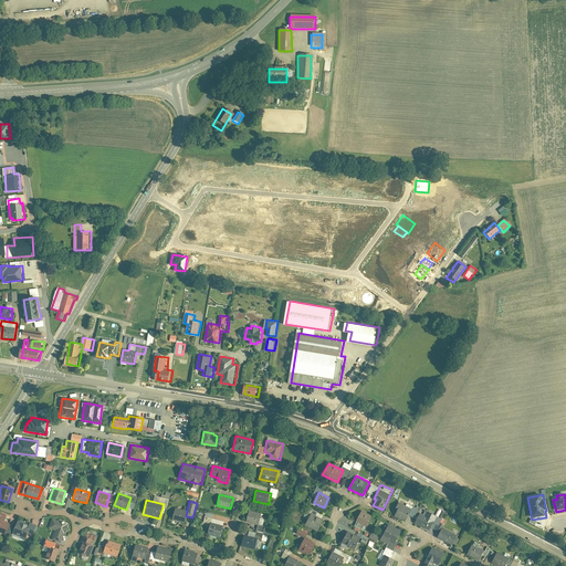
[(399,502),(392,514),(405,521),(411,507),(399,502)]
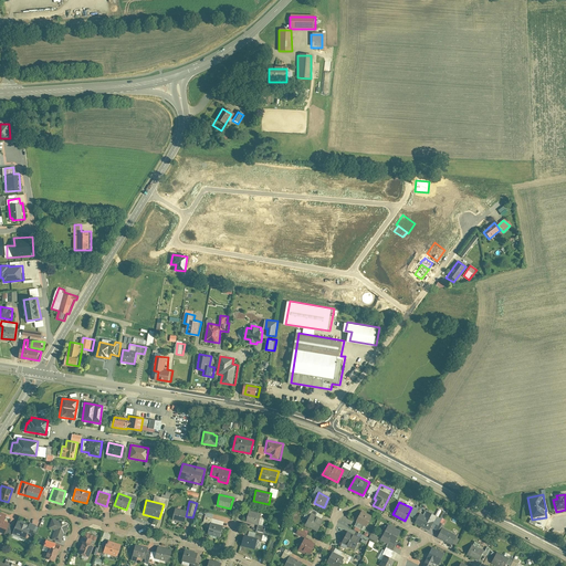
[(186,516),(187,511),(175,507),(171,520),(184,523),(186,516)]
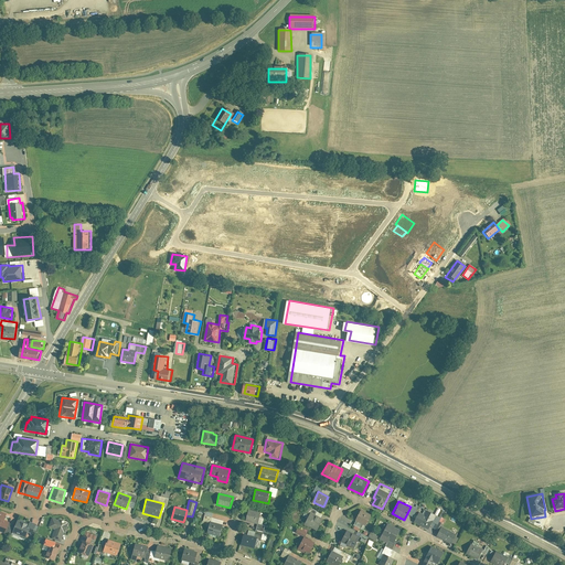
[(262,513),(247,509),(244,521),(258,524),(262,513)]
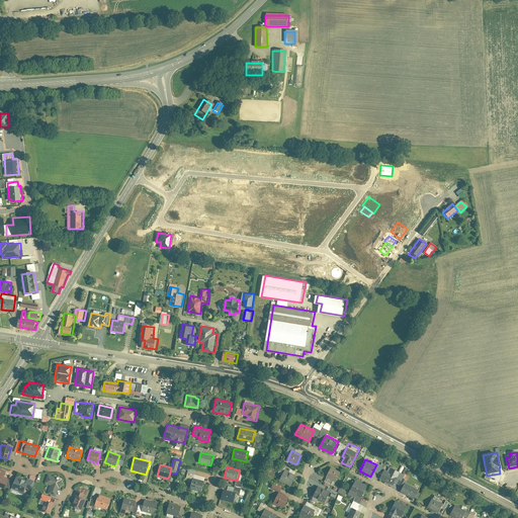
[(387,471),(382,469),(378,479),(393,486),(396,479),(402,481),(405,475),(390,467),(387,471)]
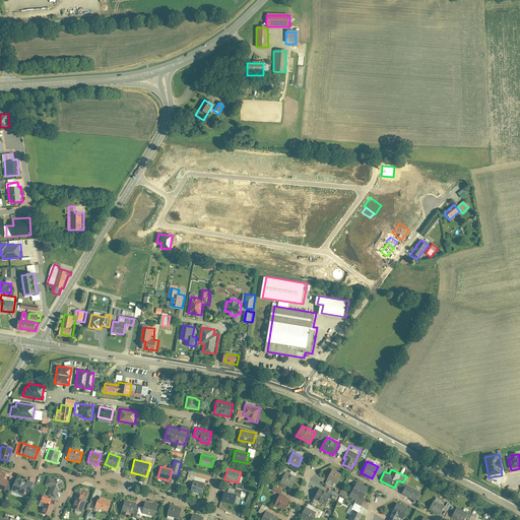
[(297,477),(285,471),(279,482),(290,489),(297,477)]
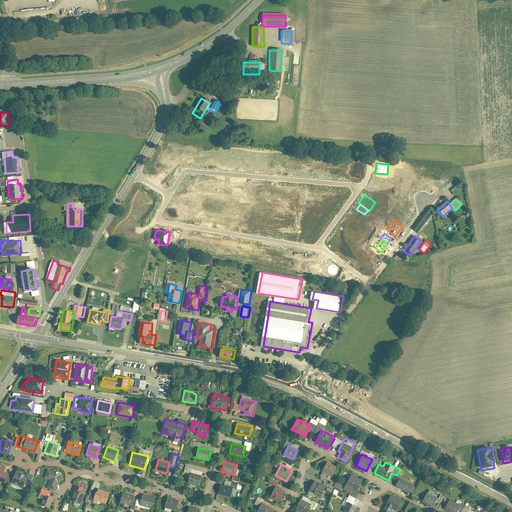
[(320,475),(330,480),(336,469),(326,464),(320,475)]
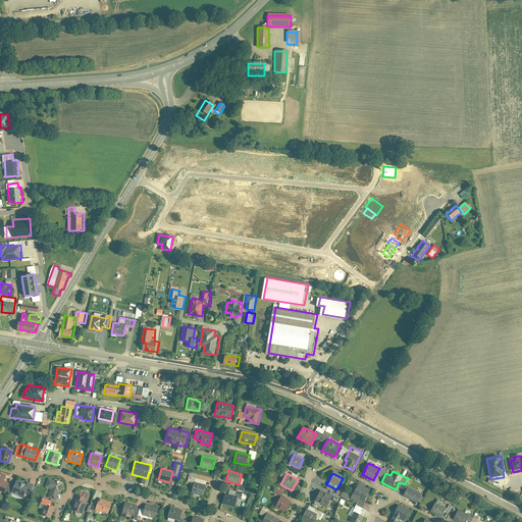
[(47,498),(56,500),(62,483),(48,478),(45,487),(50,489),(47,498)]
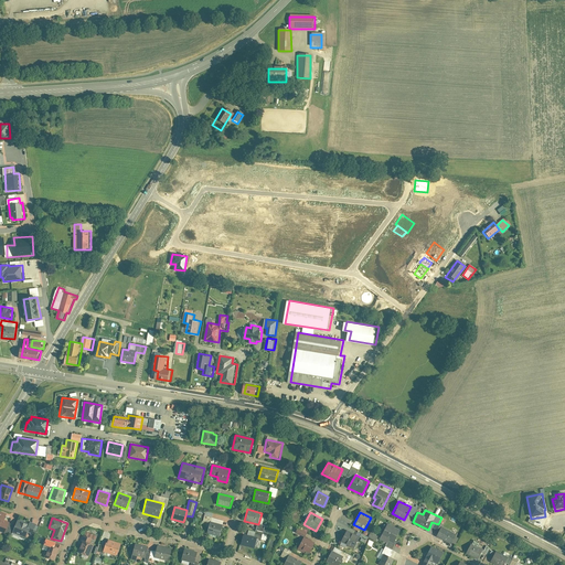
[(38,525),(18,519),(11,535),(25,540),(27,535),(34,536),(38,525)]
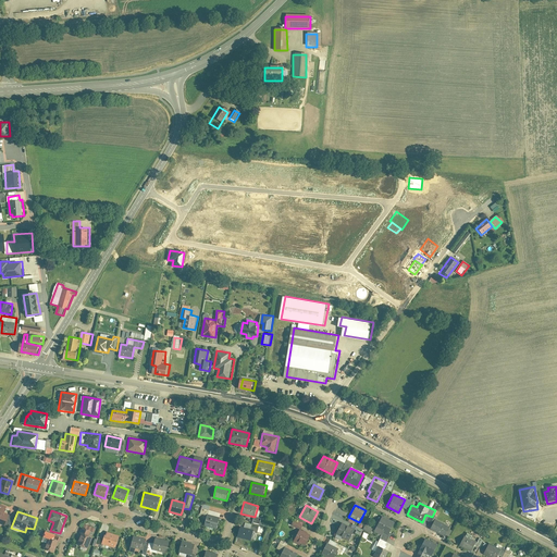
[(217,529),(220,517),(207,514),(203,525),(217,529)]
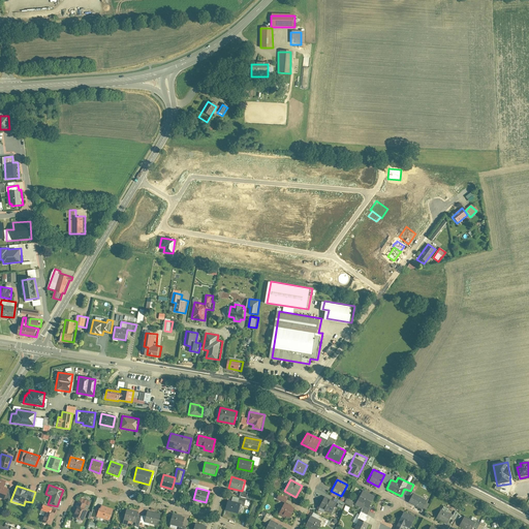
[(375,498),(361,491),(354,502),(369,509),(375,498)]
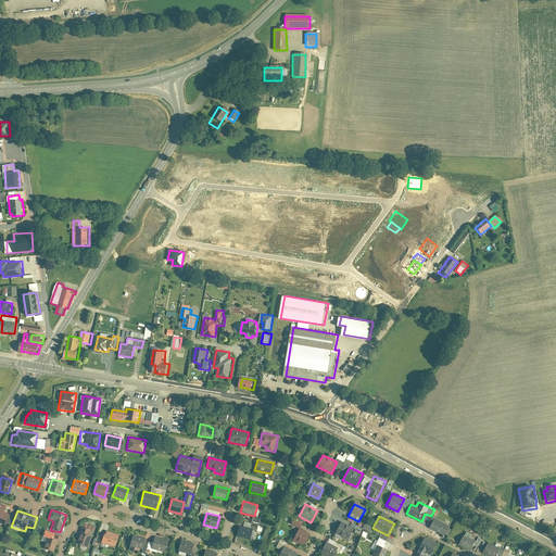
[(429,527),(444,535),(450,527),(433,518),(429,527)]
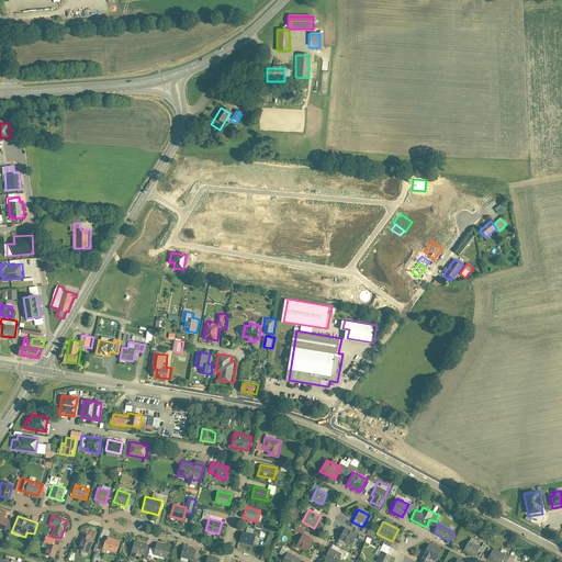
[(339,538),(352,544),(358,535),(345,528),(339,538)]
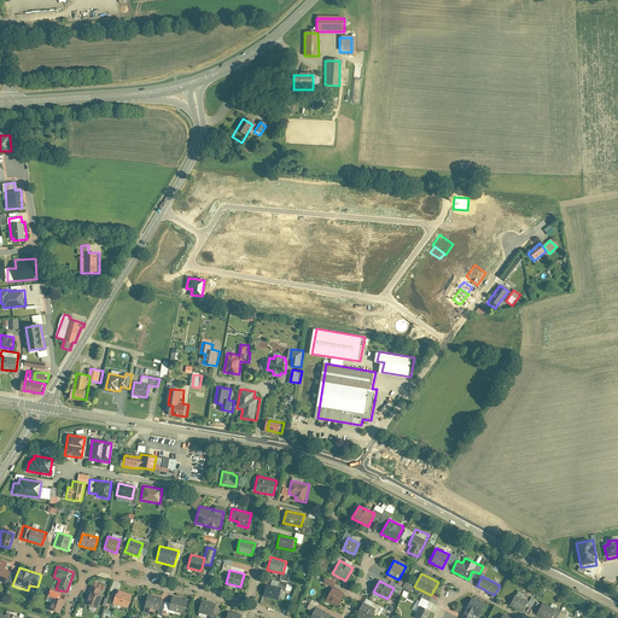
[(93,582),(83,605),(97,610),(106,587),(93,582)]
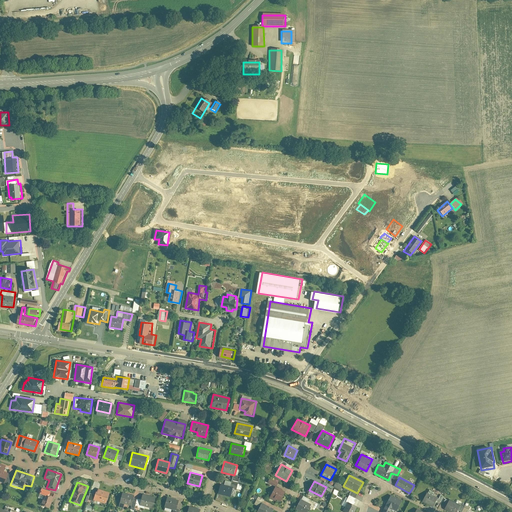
[(231,487),(219,484),(216,493),(228,496),(231,487)]
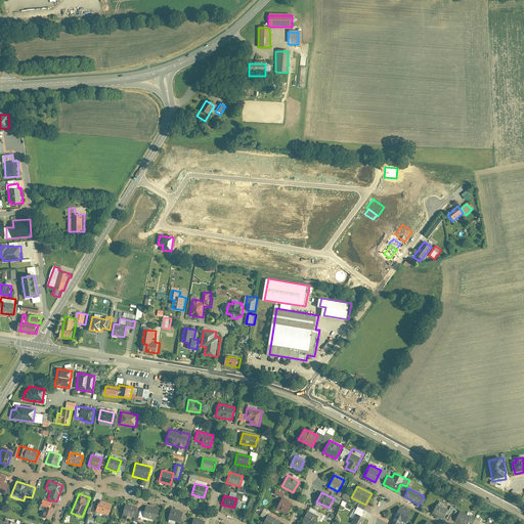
[(286,515),(292,504),(281,498),(275,510),(286,515)]
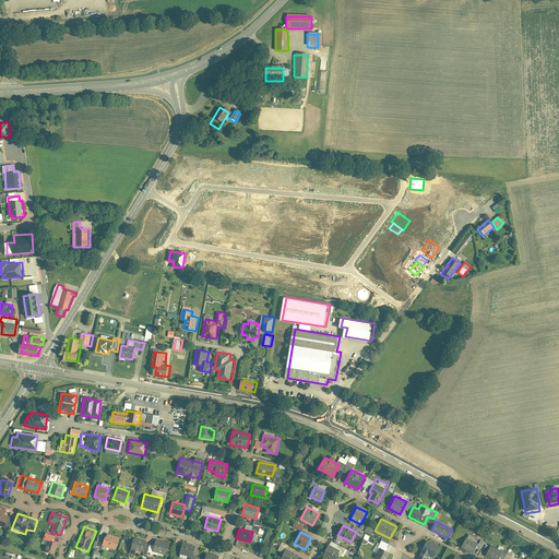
[(45,551),(55,555),(59,543),(52,540),(54,537),(44,534),(43,538),(48,540),(45,551)]
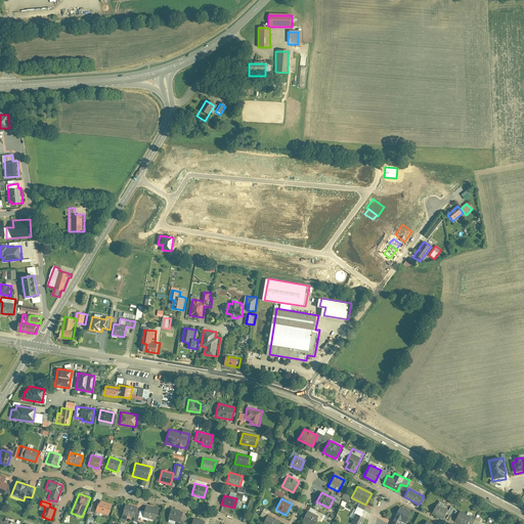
[(99,501),(94,511),(107,516),(112,506),(99,501)]
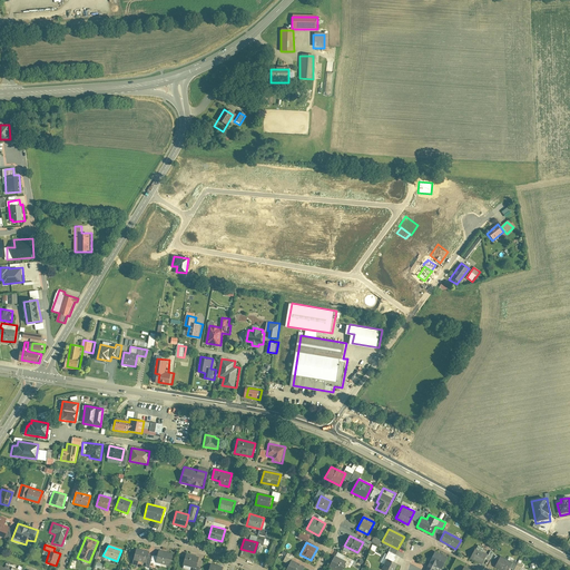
[(475,548),(469,557),(482,563),(487,554),(475,548)]
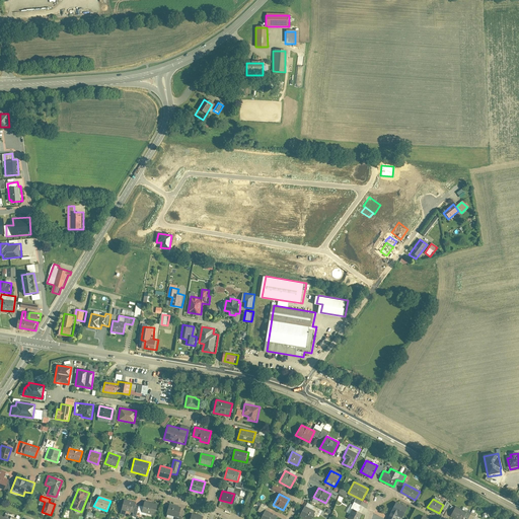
[(124,501),(120,510),(132,513),(136,503),(124,501)]
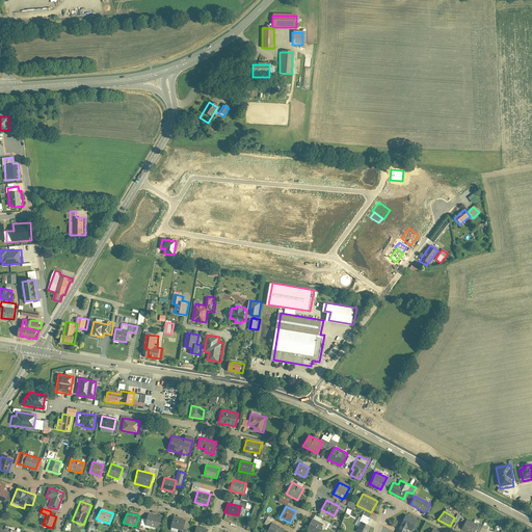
[(148,515),(144,525),(158,529),(160,519),(148,515)]
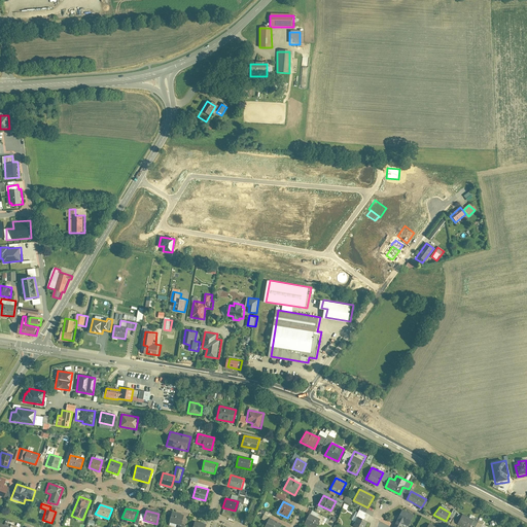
[(396,521),(409,526),(414,517),(401,511),(396,521)]
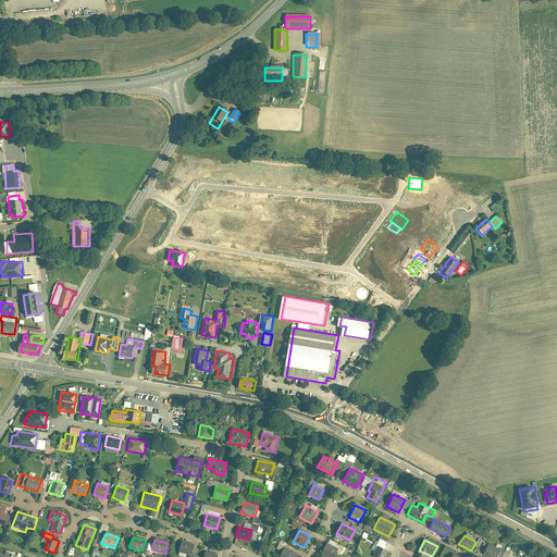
[(194,546),(181,542),(177,551),(188,555),(192,555),(194,546)]
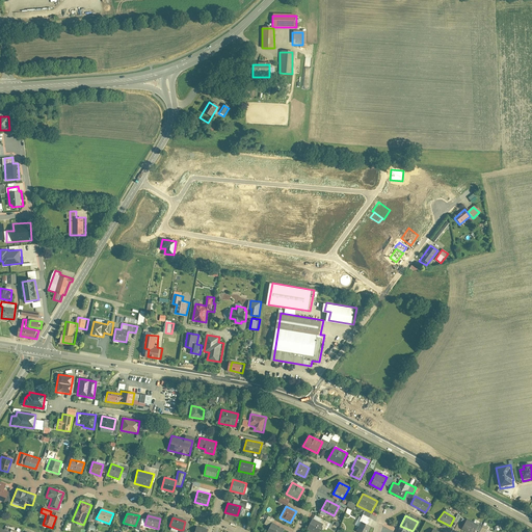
[(313,531),(319,531),(324,524),(313,517),(307,529),(313,531)]
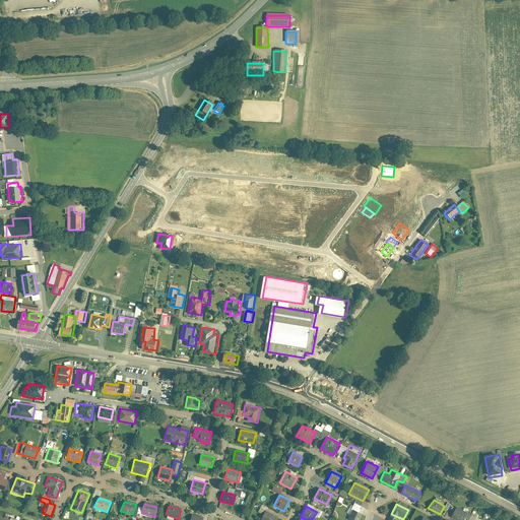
[(451,517),(457,519),(463,519),(466,514),(455,508),(451,517)]
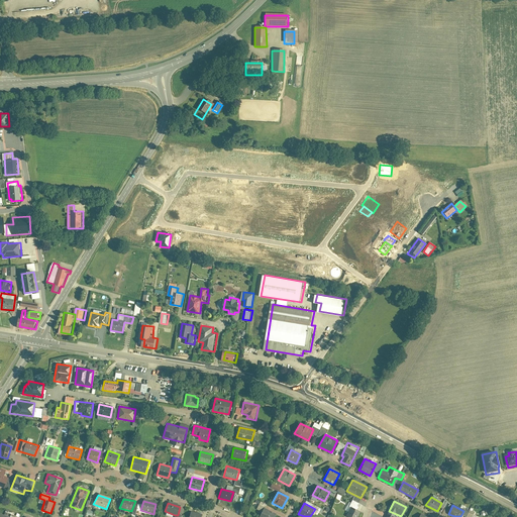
[(357,516),(362,511),(350,506),(345,516),(344,516),(357,516)]
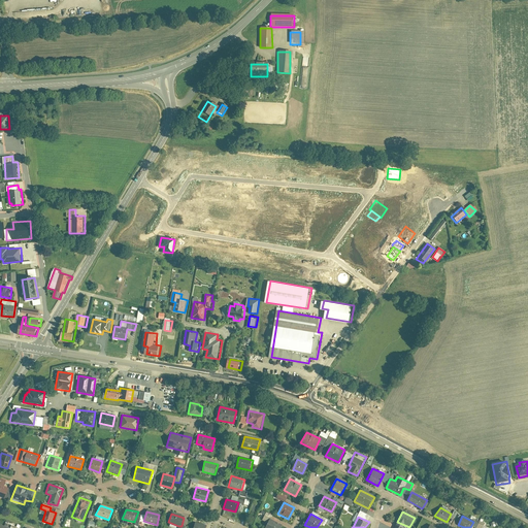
[(269,519),(264,527),(279,527),(283,525),(269,519)]
